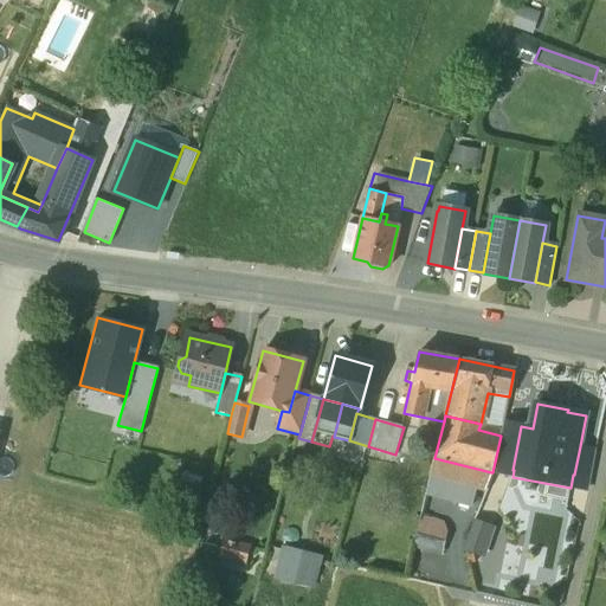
[(504,423),(503,423),(501,436),(492,472),(513,477),(514,470),(513,470),(521,426),(504,423)]
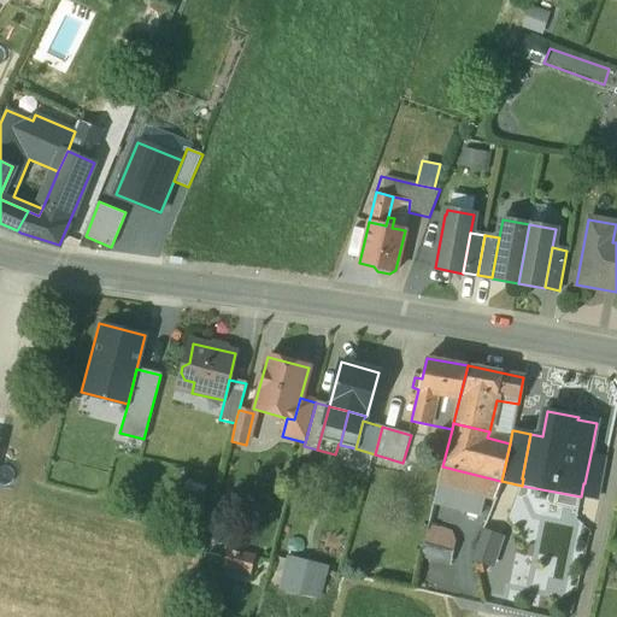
[(605,457),(591,454),(585,483),(583,483),(581,497),(598,499),(605,457)]
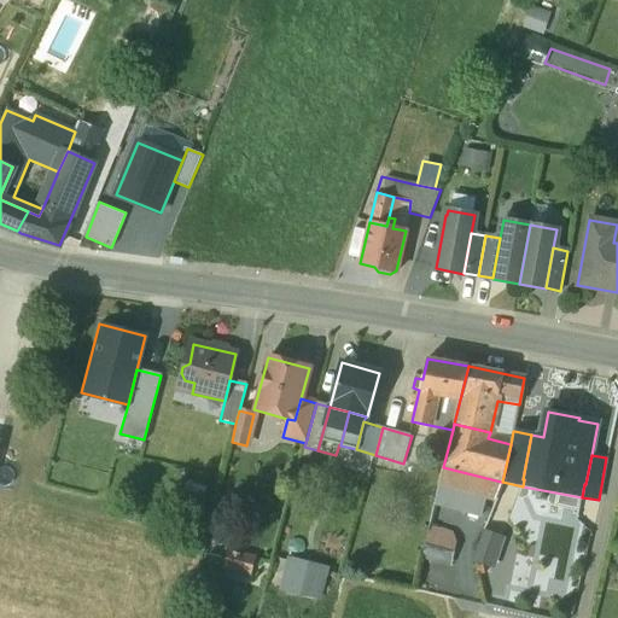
[(435,505),(482,516),(487,497),(495,500),(501,482),(443,467),(435,505)]
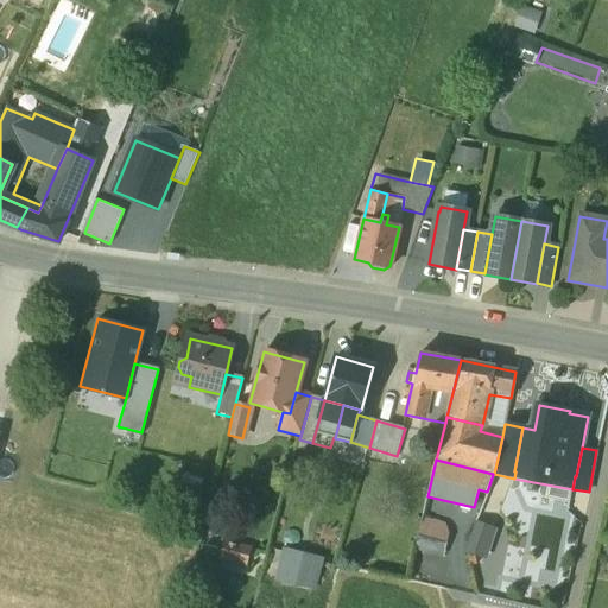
[(445,524),(423,519),(416,551),(444,558),(449,536),(445,524)]
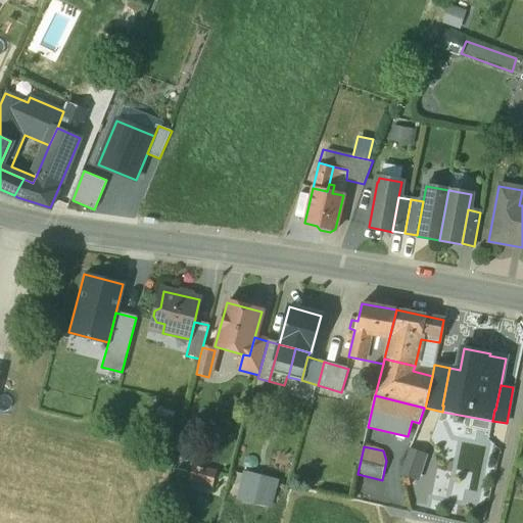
[(425,456),(409,449),(400,473),(417,479),(425,456)]
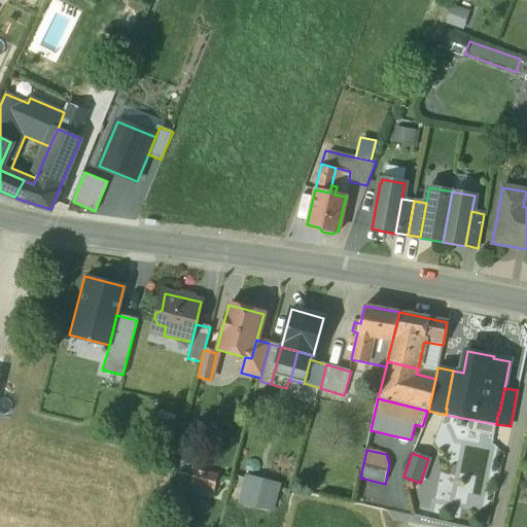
[(278,487),(246,479),(240,503),(272,512),(278,487)]
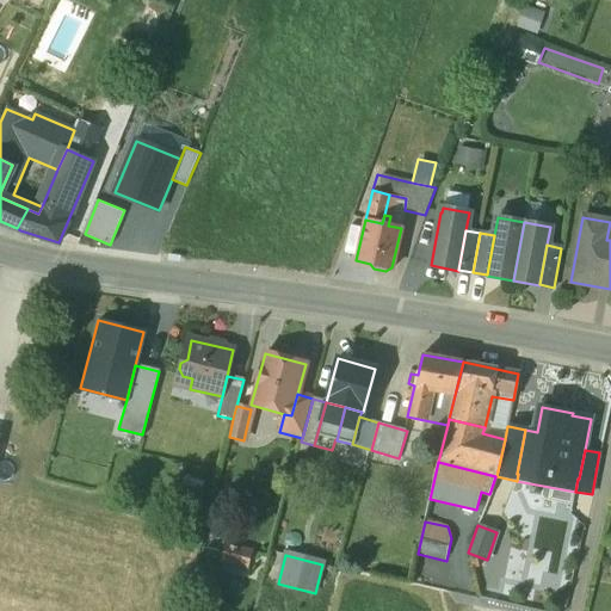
[(241,556),(236,575),(263,584),(267,563),(241,556)]
